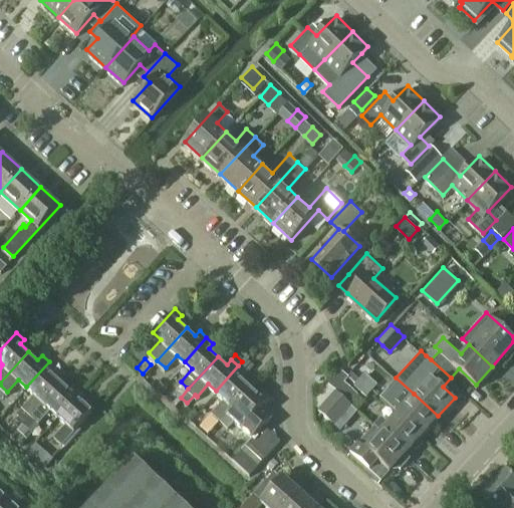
[(30,413),(30,414),(60,381),(52,372),(56,368),(49,361),(26,387),(33,394),(22,406),(30,413)]
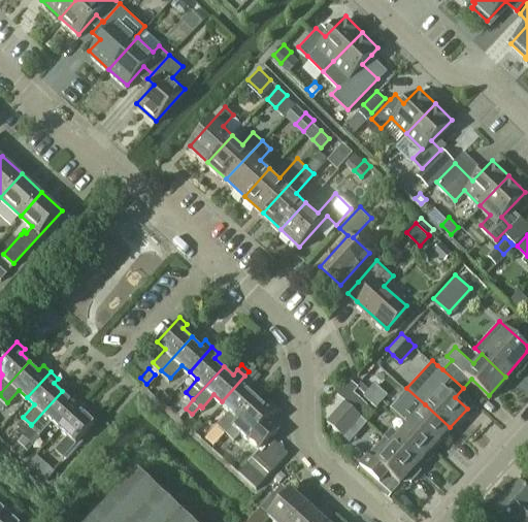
[(226,430),(257,396),(248,388),(252,383),(244,376),(222,401),(229,409),(218,422),(226,430)]
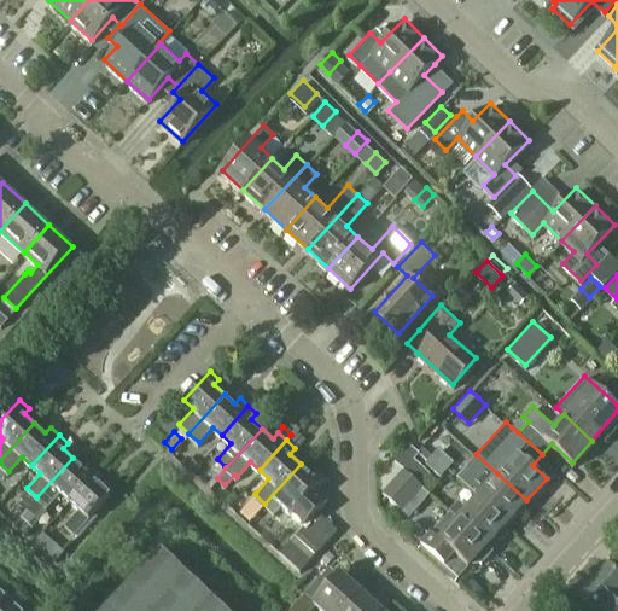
[(427,459),(432,454),(423,446),(418,451),(427,459)]
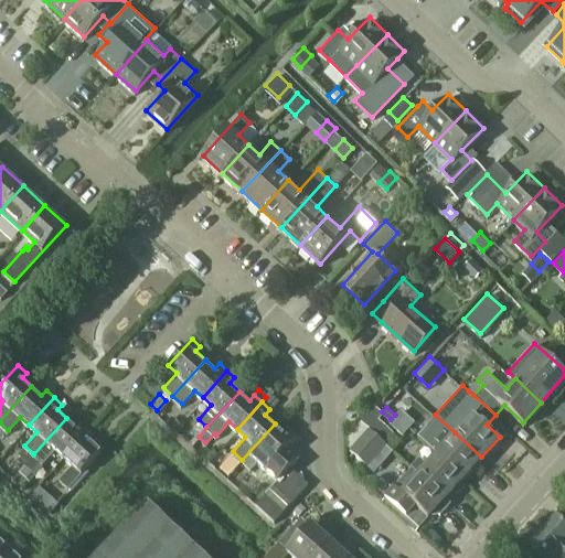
[(395,415),(407,426),(413,419),(401,408),(395,415)]
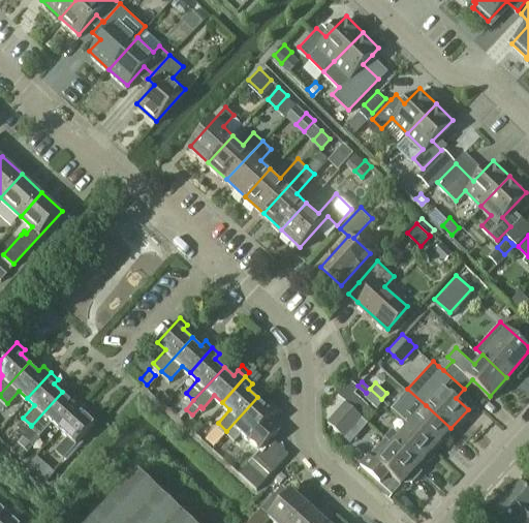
[(161,387),(156,393),(164,401),(170,395),(161,387)]
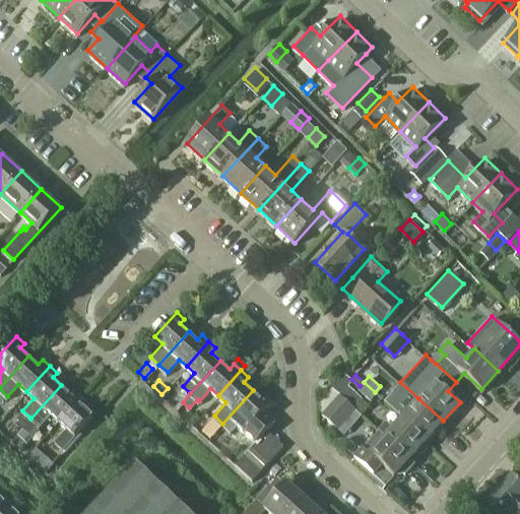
[(370,398),(375,392),(364,382),(360,386),(358,388),(370,398)]
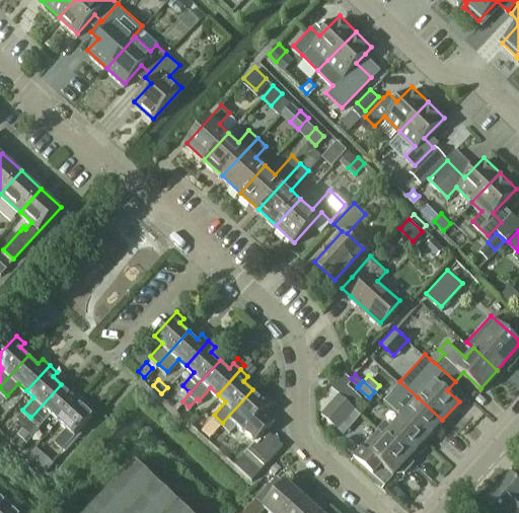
[(61,384),(30,418),(40,425),(50,413),(58,420),(81,394),(74,388),(70,392),(61,384)]
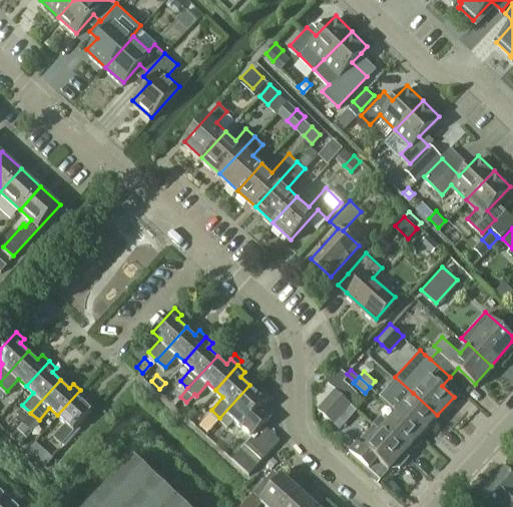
[(342,380),(335,388),(336,388),(346,398),(353,390),(342,380)]
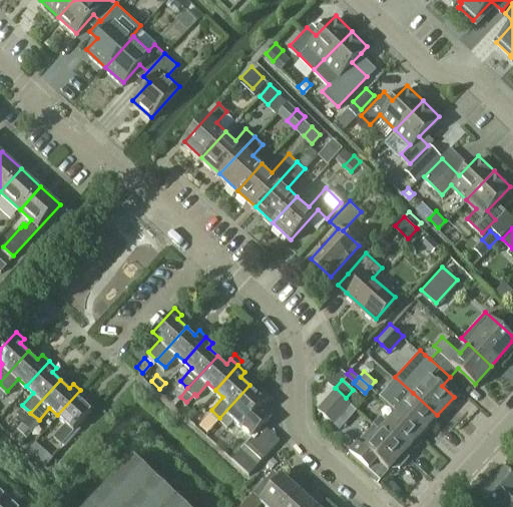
[(180,381),(174,387),(180,393),(186,387),(180,381)]
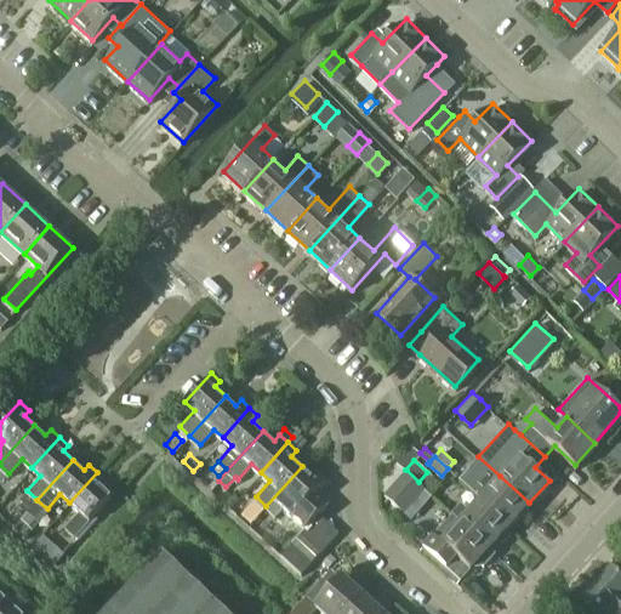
[(306,527),(317,513),(328,502),(315,490),(326,478),(317,470),(312,476),(302,466),(266,506),(275,515),(284,506),(306,527)]
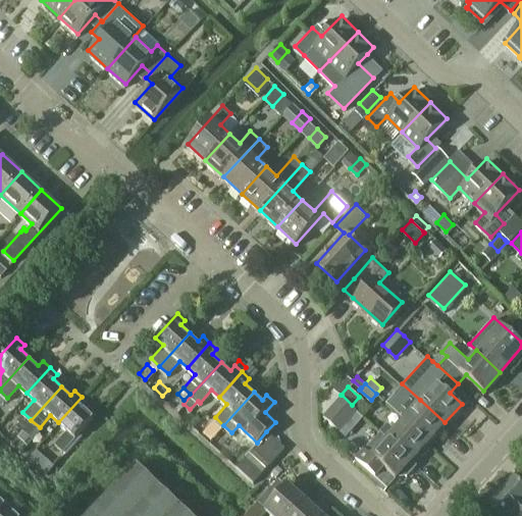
[(445,422),(420,400),(412,408),(394,392),(385,401),(404,417),(403,418),(428,441),(445,422)]
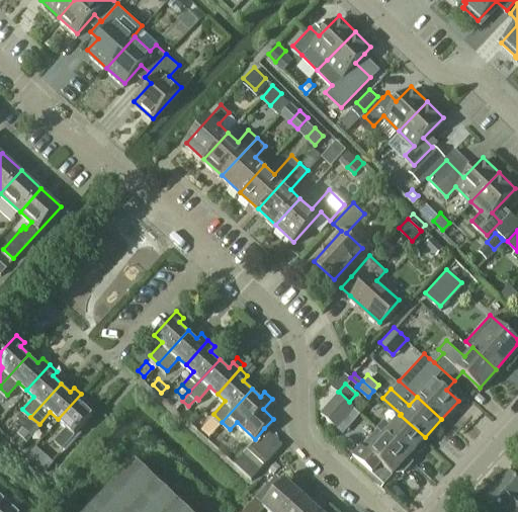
[(339,392),(321,411),(331,421),(336,425),(353,405),(349,402),(339,392)]
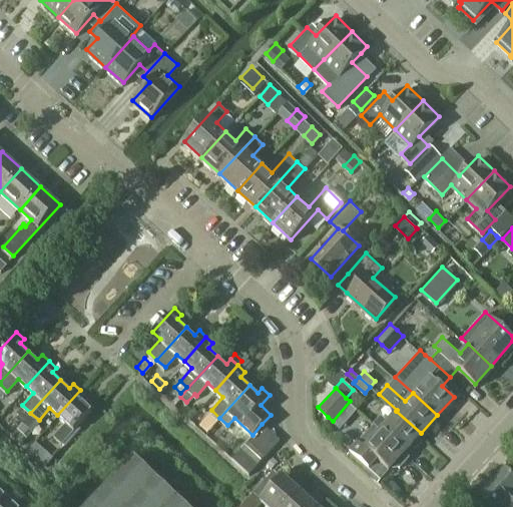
[(65,422),(54,434),(62,442),(92,409),(83,401),(87,397),(80,390),(57,415),(65,422)]
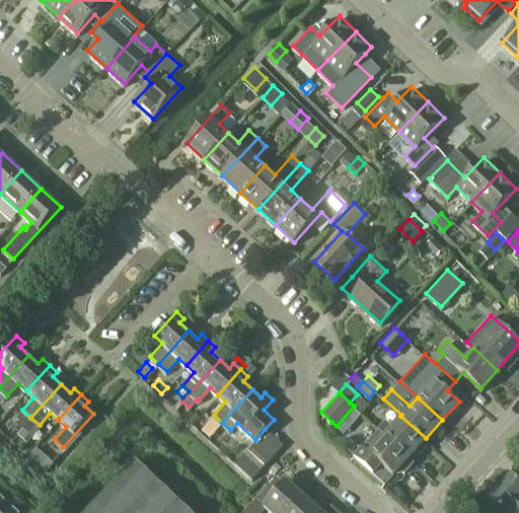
[(22,410),(17,416),(25,423),(30,418),(30,417),(22,410)]
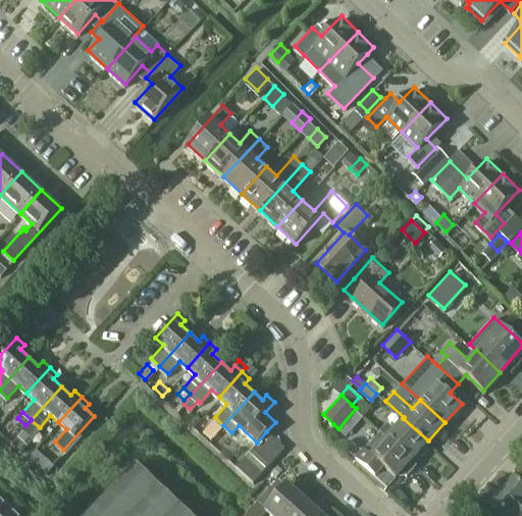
[(387,422),(380,430),(386,435),(412,458),(418,452),(421,455),(430,446),(426,442),(428,441),(403,418),(394,428),(387,422)]
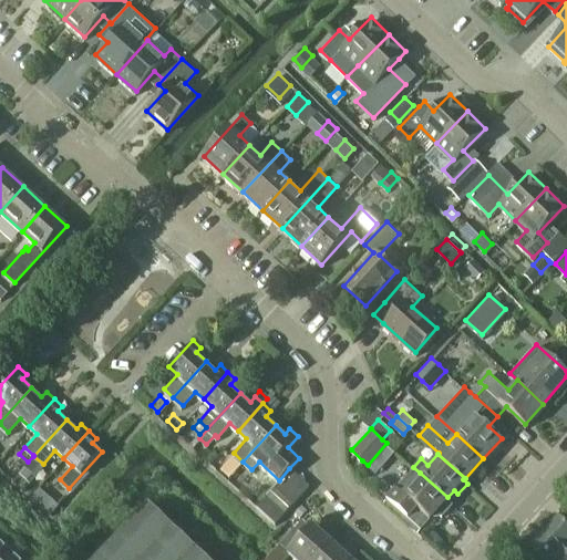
[(420,473),(413,467),(383,500),(416,530),(420,528),(429,517),(429,518),(436,509),(441,515),(452,503),(447,497),(420,473)]
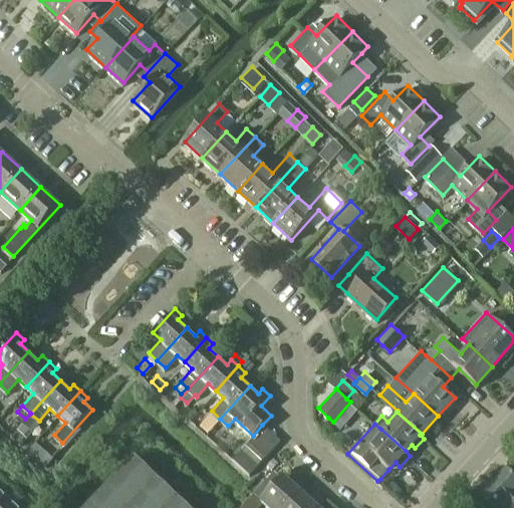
[(21,442),(27,436),(18,428),(13,434),(21,442)]
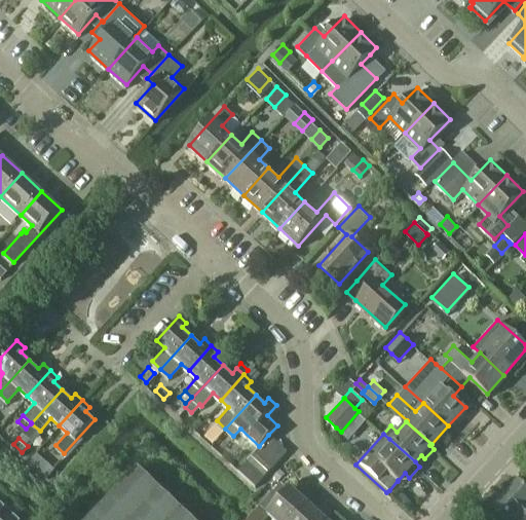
[(255,450),(238,469),(256,484),(271,466),(255,450)]
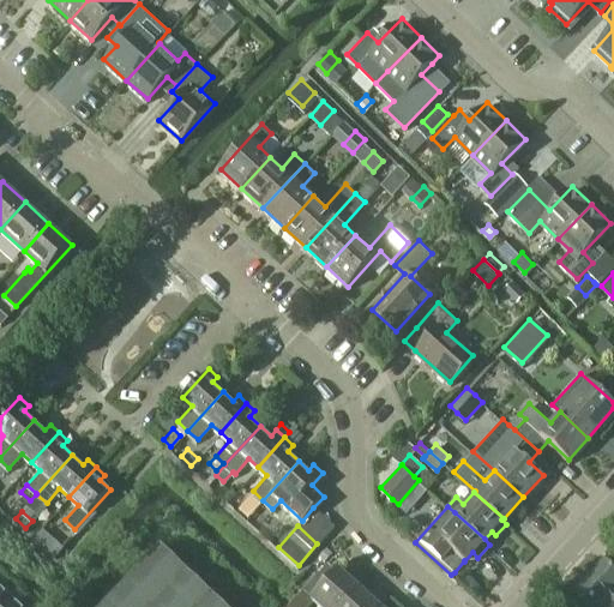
[(56,553),(65,542),(54,533),(44,542),(56,553)]
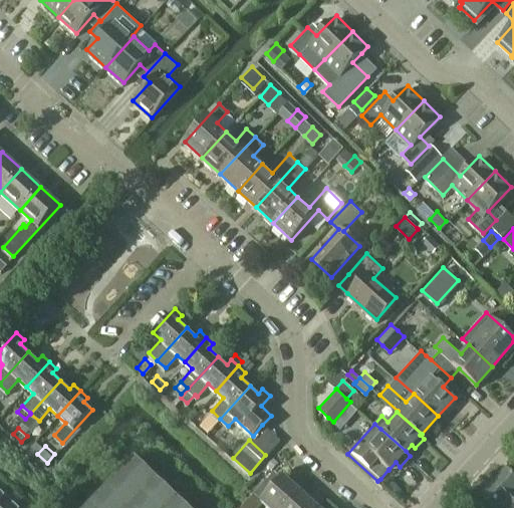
[(273,457),(267,464),(271,468),(278,461),(273,457)]
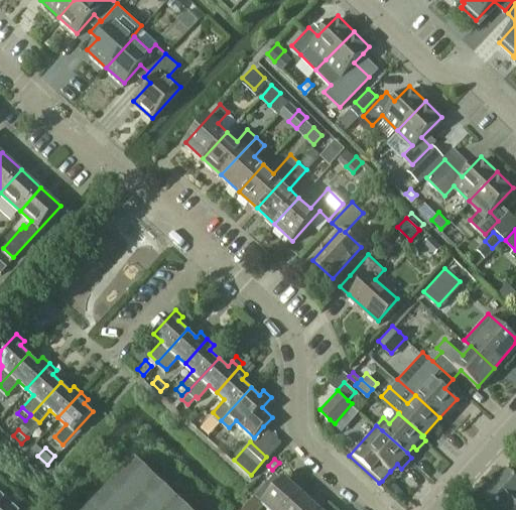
[(187,509),(134,460),(86,509),(187,509)]
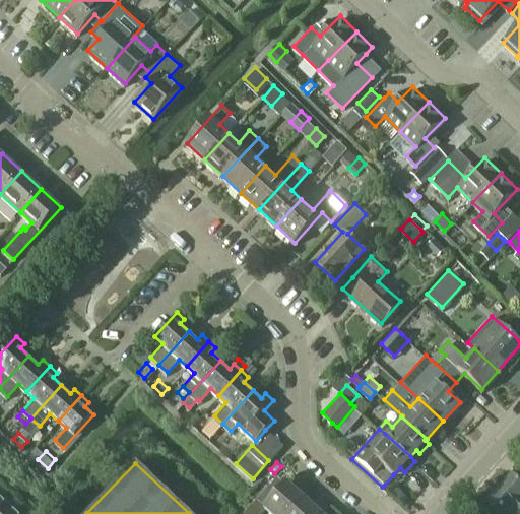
[(519,513),(519,486),(507,473),(480,501),(494,513),(519,513)]
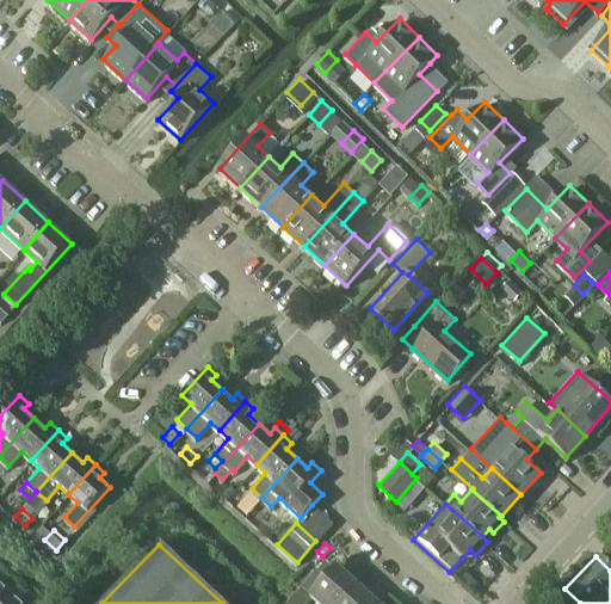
[(302,584),(284,603),(306,603),(313,597),(320,603),(339,603),(357,585),(335,565),(334,566),(326,559),(302,584)]
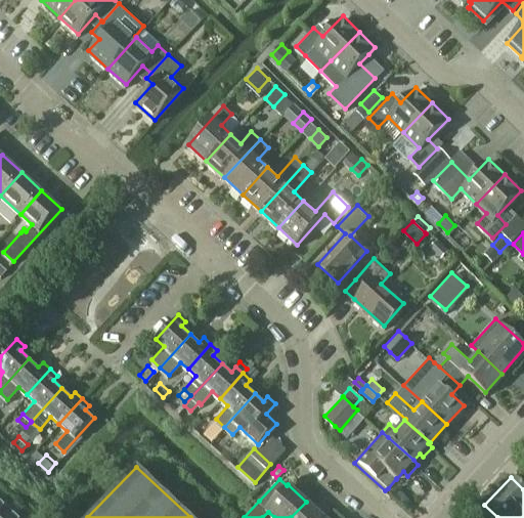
[(324,517),(306,502),(291,517),(324,517)]
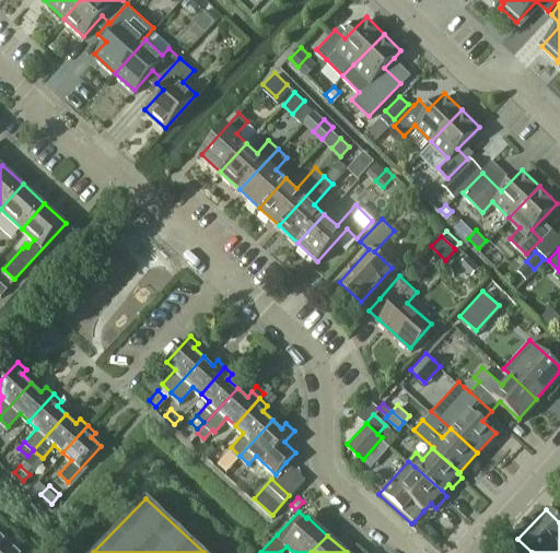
[(18,552),(20,551),(13,543),(3,552),(18,552)]
